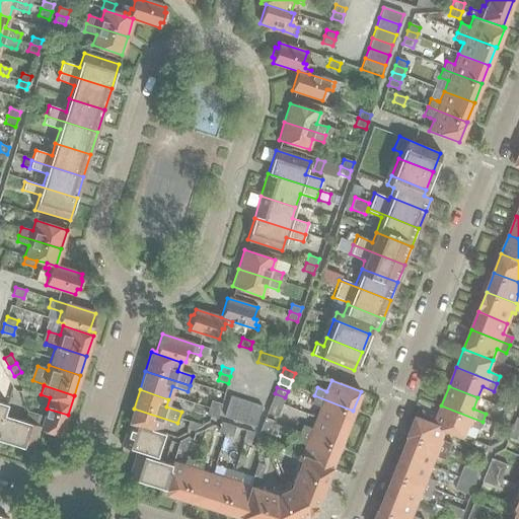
[(285,397),(275,393),(272,400),(282,404),(285,397)]
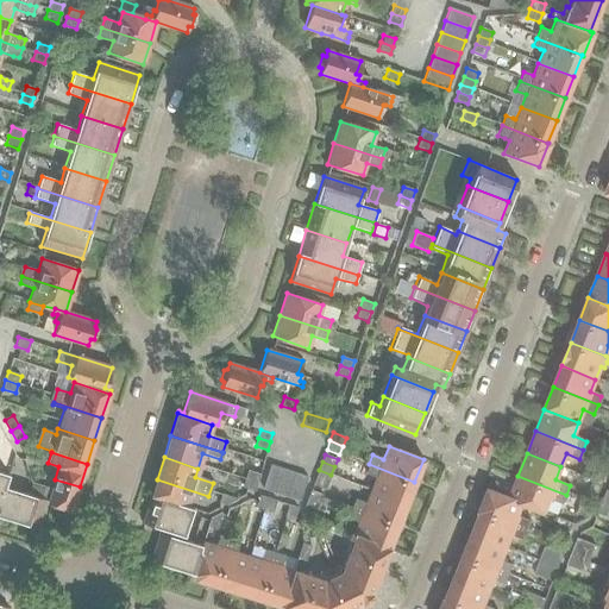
[(370,490),(406,504),(414,482),(369,464),(364,473),(376,477),(370,490)]
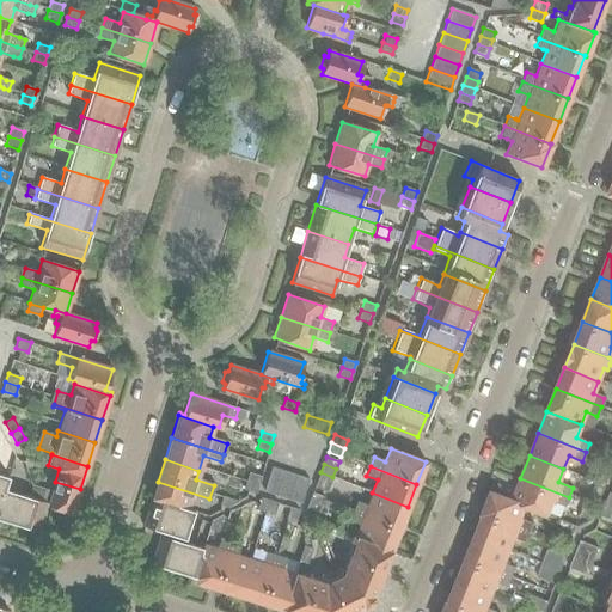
[(276,495),(285,471),(271,467),(264,491),(276,495)]
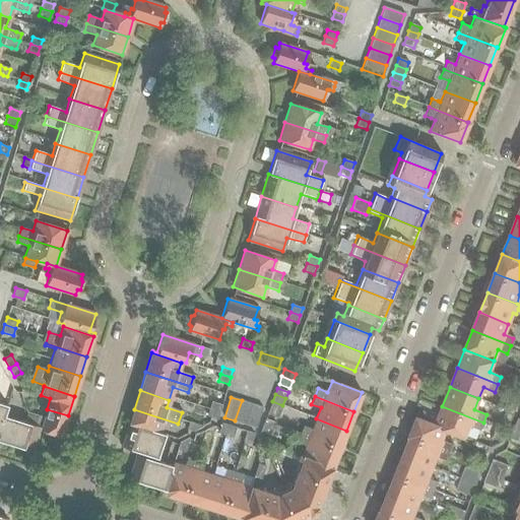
[(510,399),(507,408),(514,411),(518,402),(510,399)]
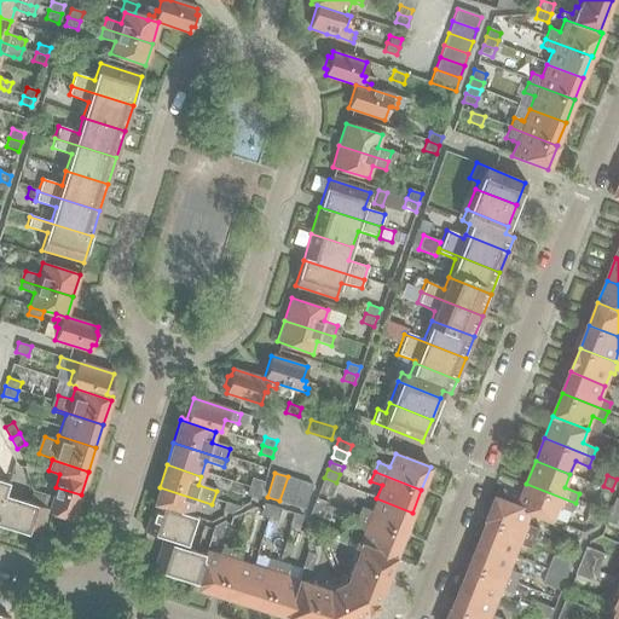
[(288,476),(279,501),(293,504),(300,480),(288,476)]
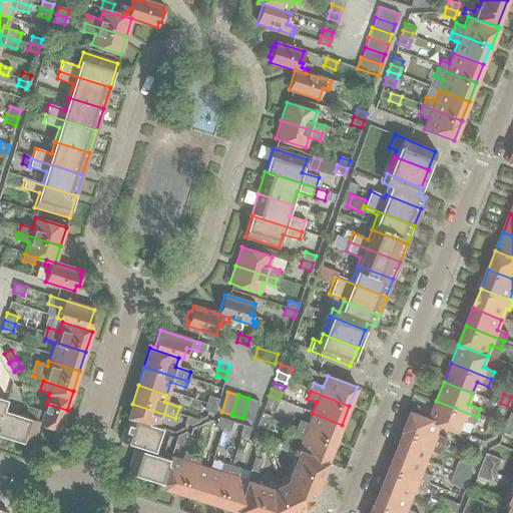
[(216,406),(218,399),(208,396),(206,403),(216,406)]
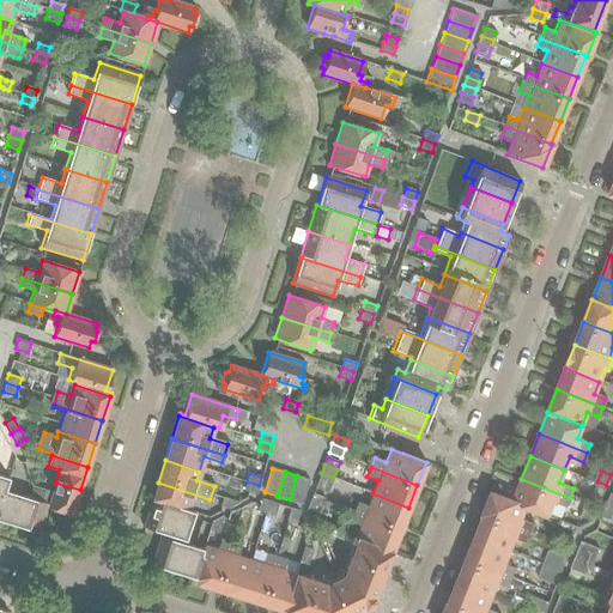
[(333,478),(321,473),(317,480),(331,485),(333,478)]
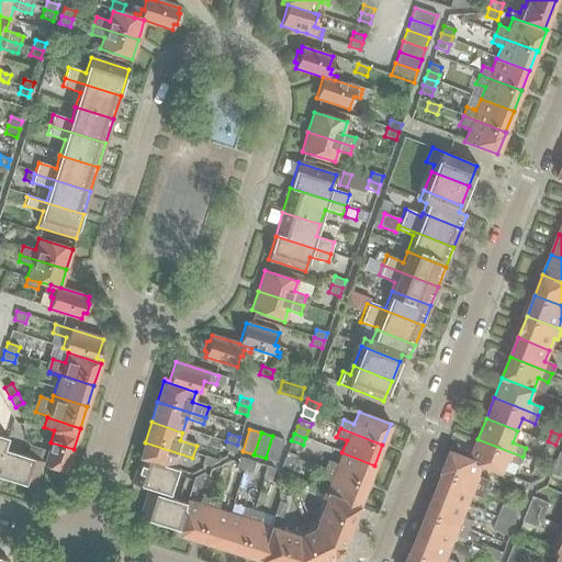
[(7,439),(0,436),(0,476),(11,481),(20,453),(3,448),(7,439)]
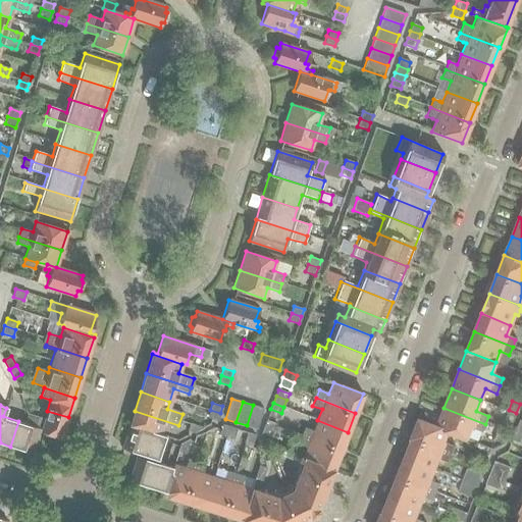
[(257,428),(263,408),(253,405),(247,425),(257,428)]
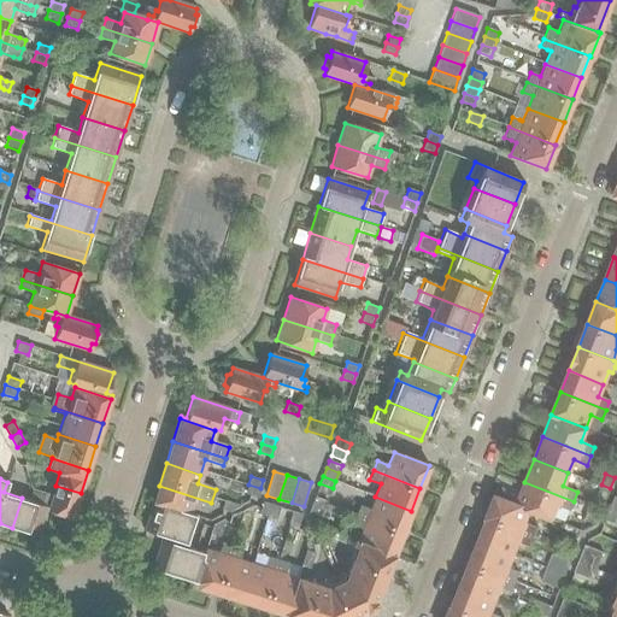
[(516,504),(529,510),(551,518),(556,504),(570,510),(574,501),(524,482),(516,504)]
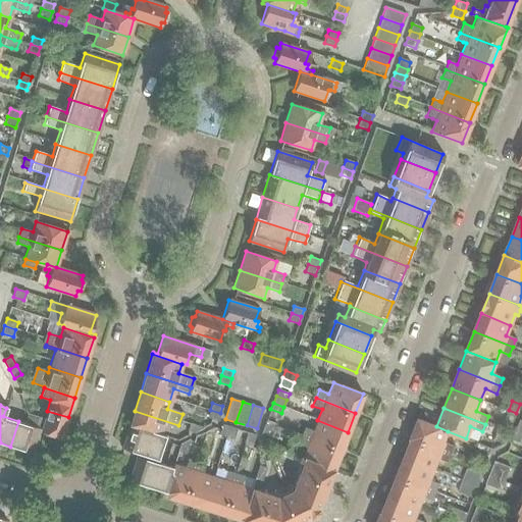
[(281,413),(270,409),(268,416),(278,420),(281,413)]
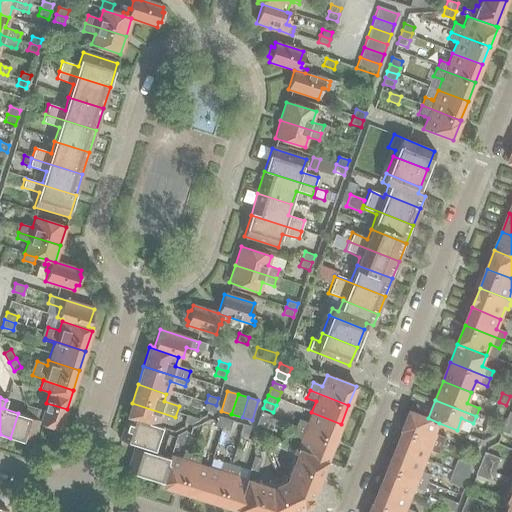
[(213,412),(216,405),(206,402),(203,409),(213,412)]
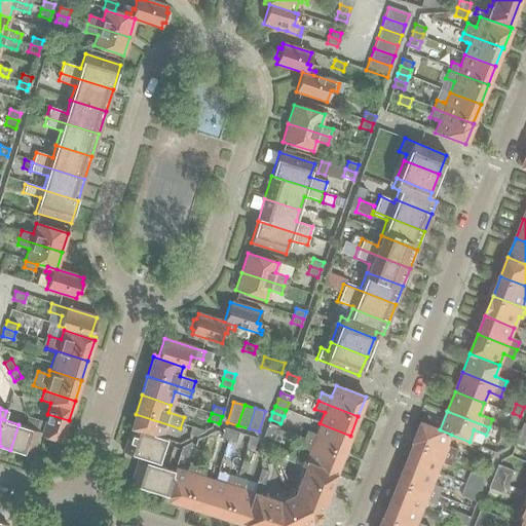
[(513,413),(509,424),(516,427),(520,416),(513,413)]
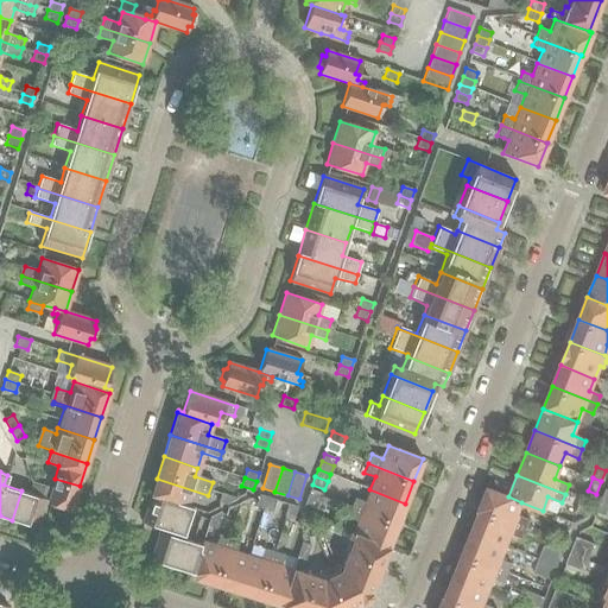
[(55,479),(51,488),(48,502),(71,510),(80,486),(55,479)]
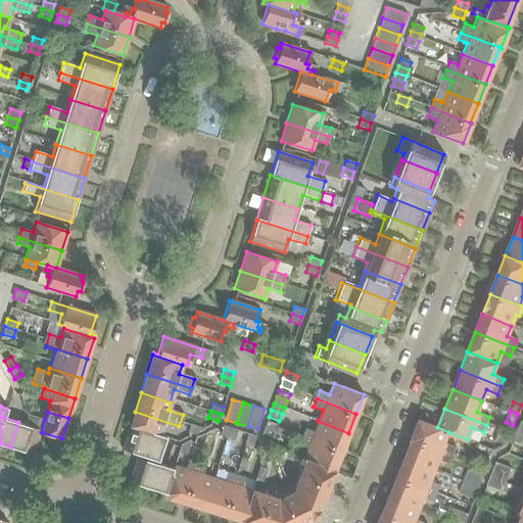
[(129,430),(162,441),(164,436),(159,435),(162,424),(178,428),(179,426),(135,412),(129,430)]
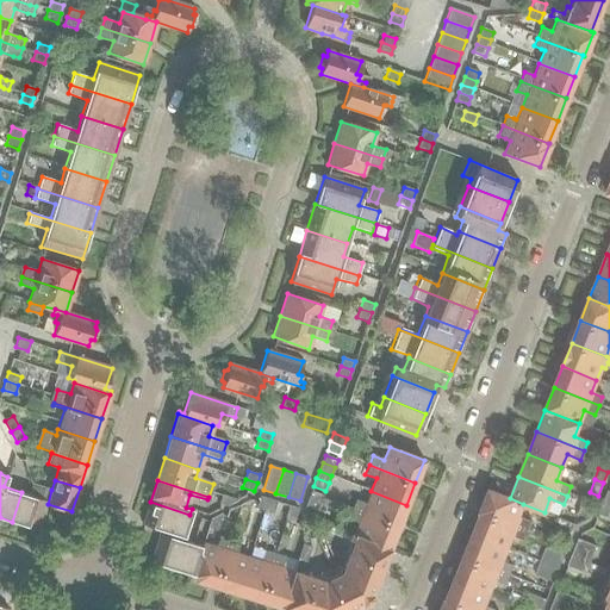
[(43,503),(48,504),(51,490),(44,487),(41,498),(22,492),(12,522),(35,529),(43,503)]
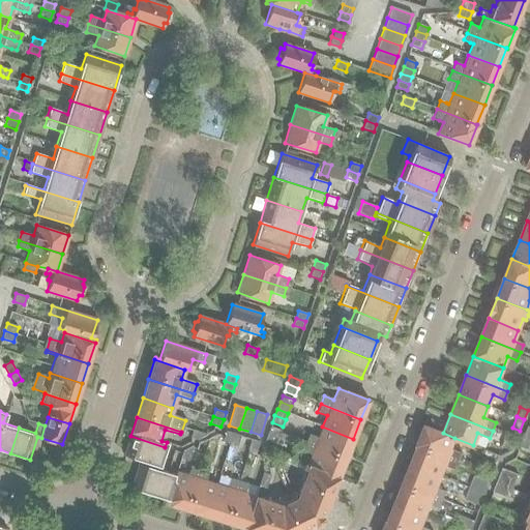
[(281,430),(270,427),(268,434),(277,437),(281,430)]
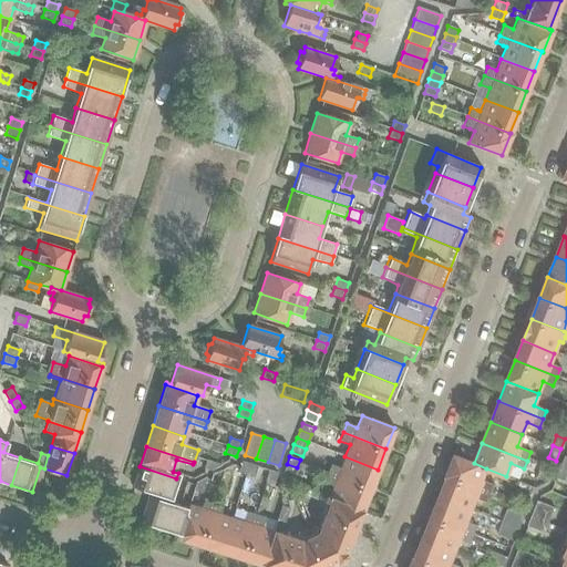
[(328,473),(370,490),(378,470),(344,456),(340,467),(331,464),(328,473)]
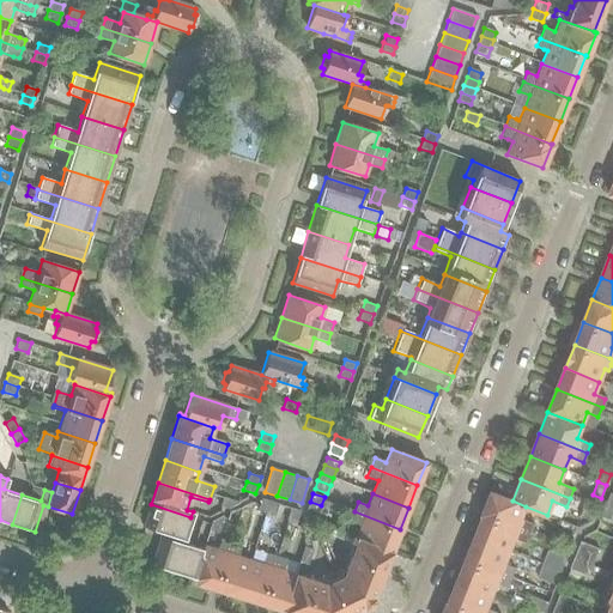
[(521,519),(526,507),(513,501),(495,493),(490,496),(483,515),(484,515),(529,533),(533,523),(521,519)]
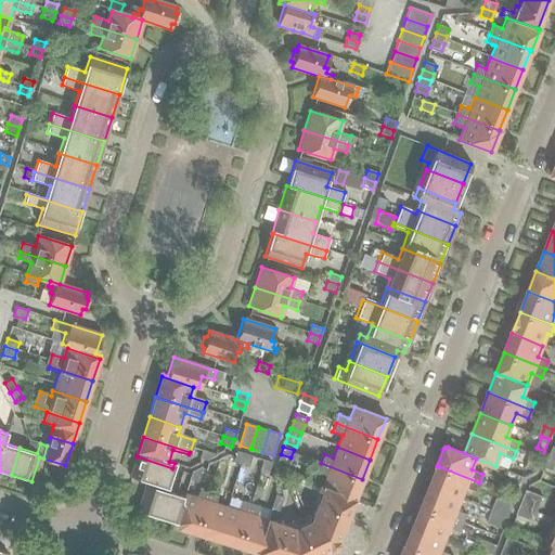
[(206,461),(216,454),(202,450),(198,459),(206,461)]
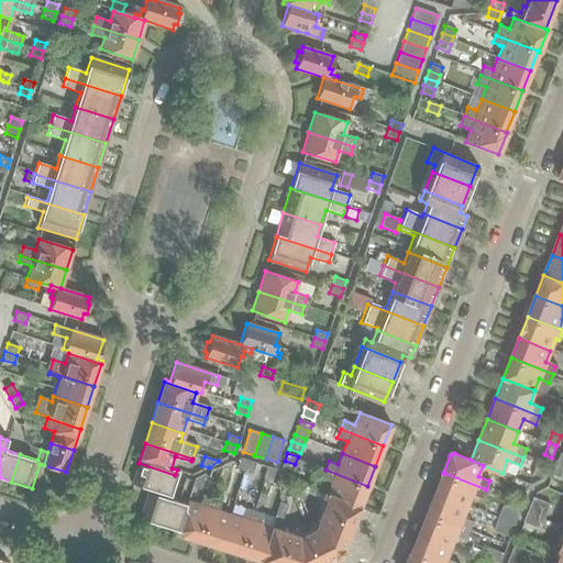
[(244,472),(247,460),(240,457),(236,468),(244,472)]
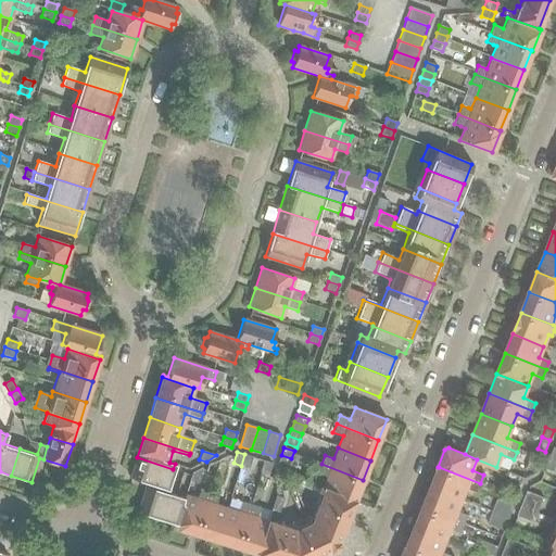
[(249,468),(252,457),(244,454),(241,466),(249,468)]
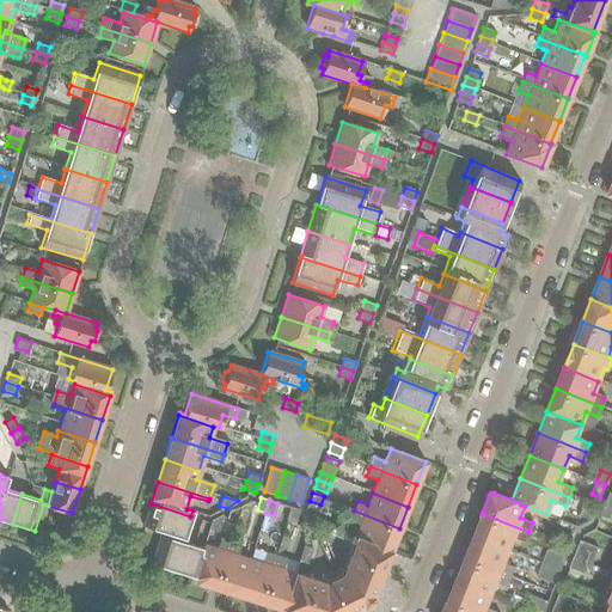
[(320,505),(310,501),(306,509),(318,513),(320,505)]
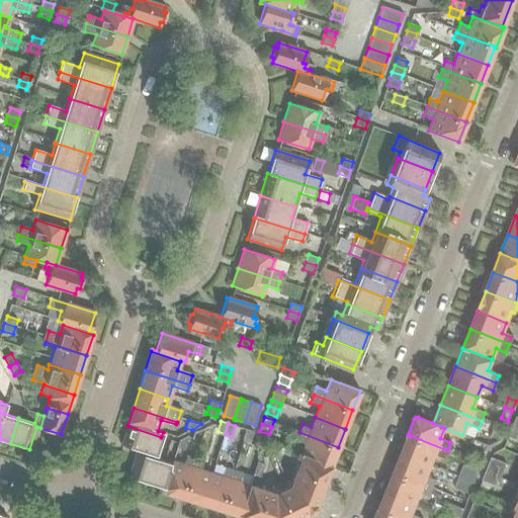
[(136,453),(154,459),(161,437),(127,426),(121,445),(137,450),(136,453)]
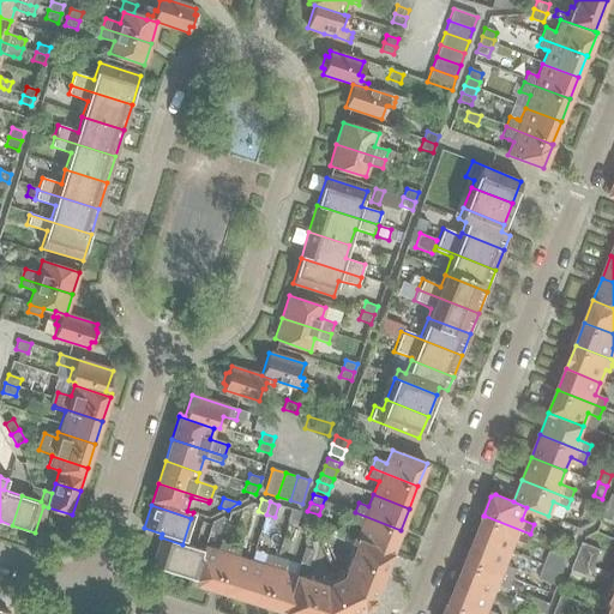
[(613,515),(613,509),(607,506),(602,518),(612,522),(613,515)]
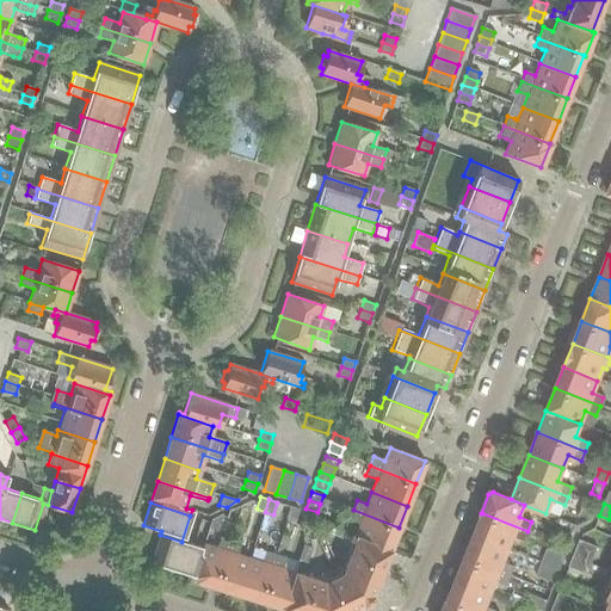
[(295,522),(298,508),(288,506),(284,518),(295,522)]
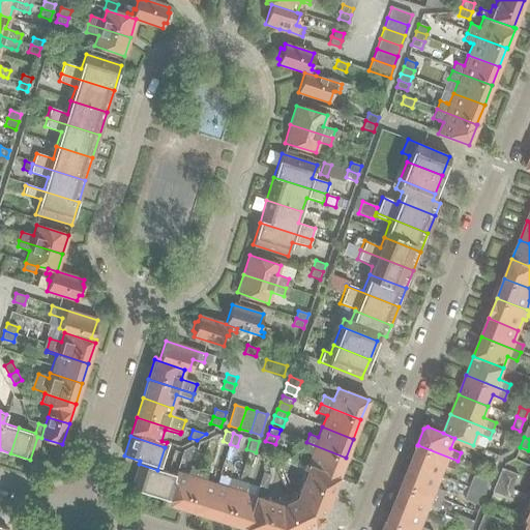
[(514,443),(504,439),(501,447),(511,451),(514,443)]
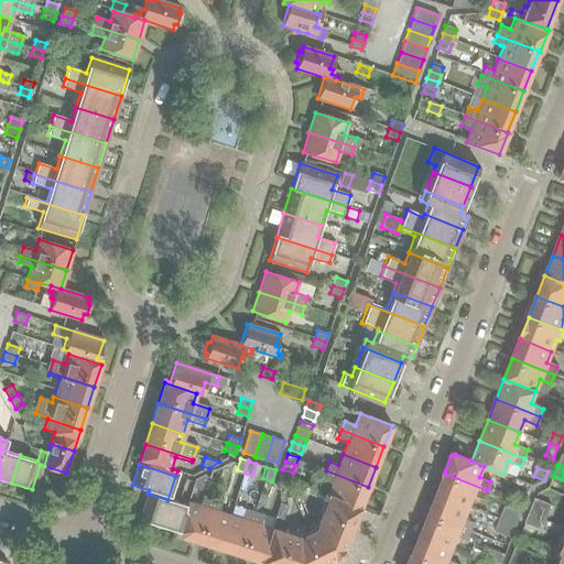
[(332,484),(326,496),(359,509),(368,487),(326,470),(322,480),(332,484)]
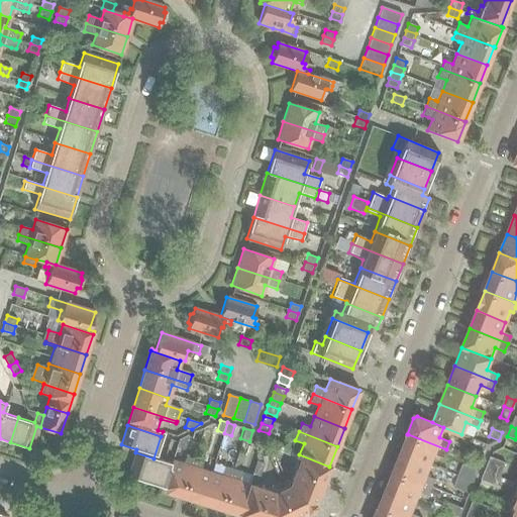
[(400,453),(428,464),(433,454),(442,458),(446,449),(408,434),(400,453)]
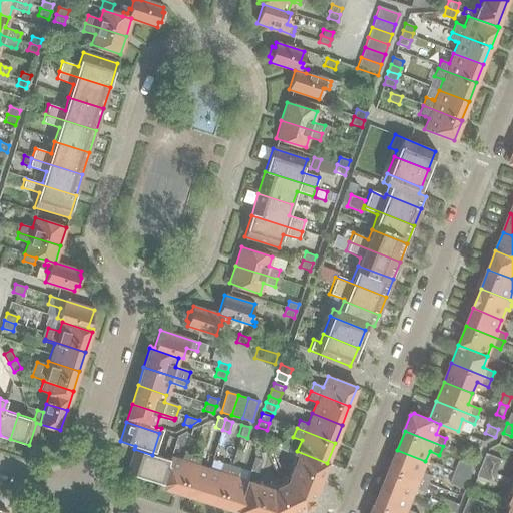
[(182,446),(187,432),(177,437),(175,443),(182,446)]
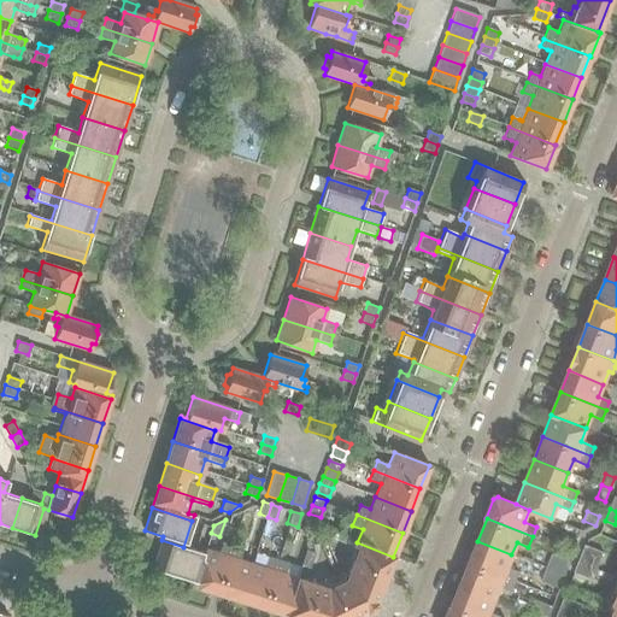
[(570,526),(563,523),(558,536),(565,539),(568,533),(570,526)]
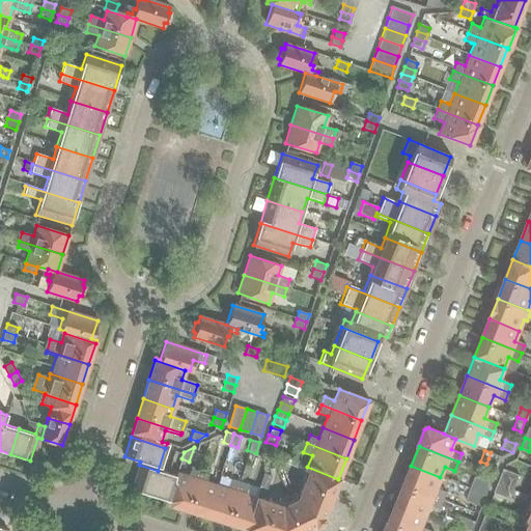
[(502,456),(491,452),(488,458),(500,463),(502,456)]
